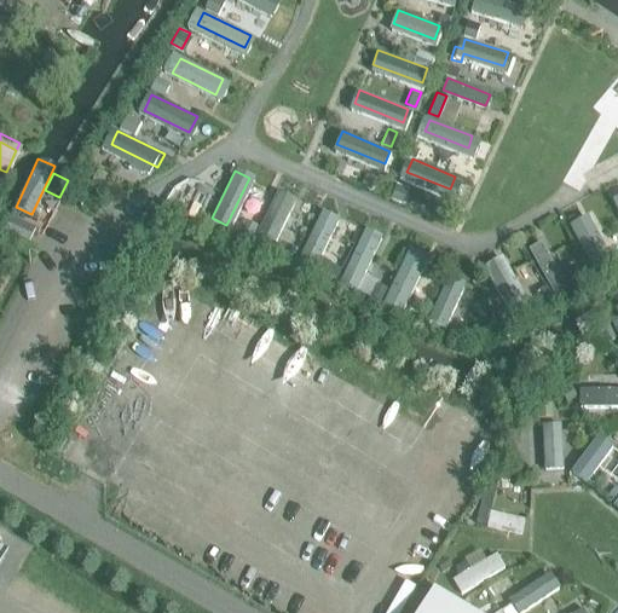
[(207,180),(196,173),(180,196),(173,191),(167,201),(185,213),(207,180)]
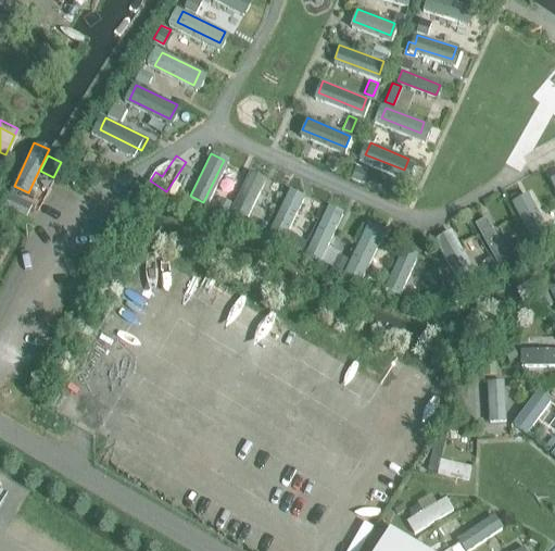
[(87,171),(98,176),(102,168),(91,163),(87,171)]
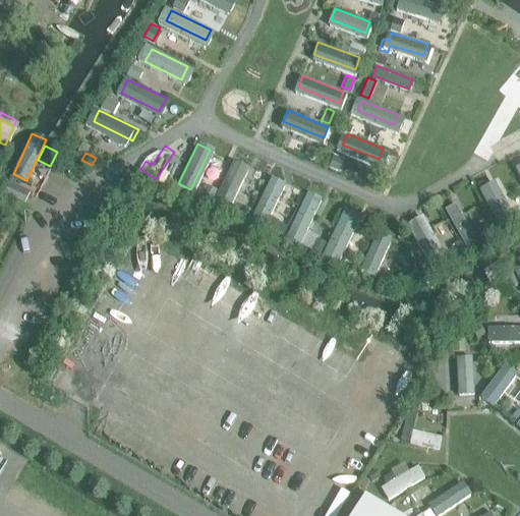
[(235,161),(215,202),(225,207),(245,166),(235,161)]
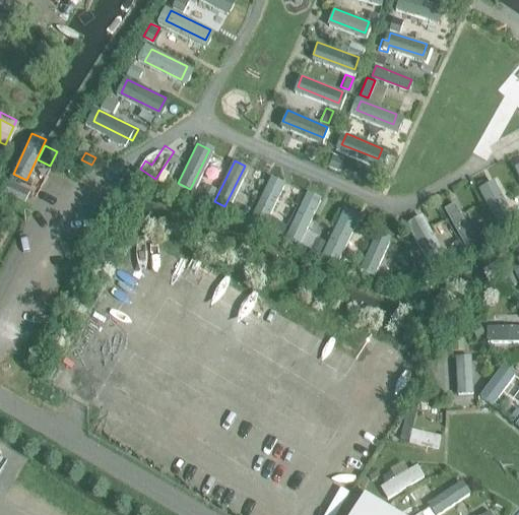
[(270,177),(252,214),(261,219),(279,182),(270,177)]
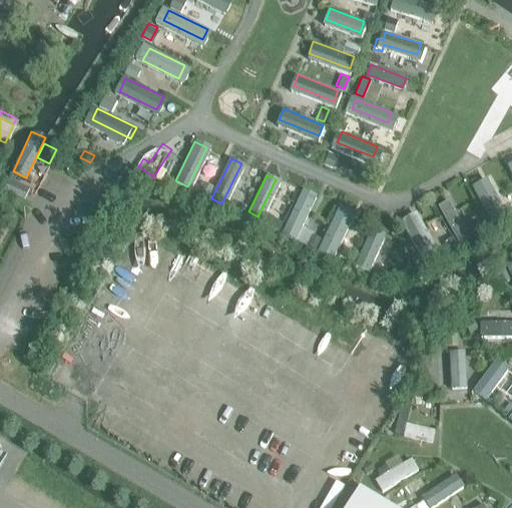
[(28,185),(11,177),(6,189),(23,197),(28,185)]
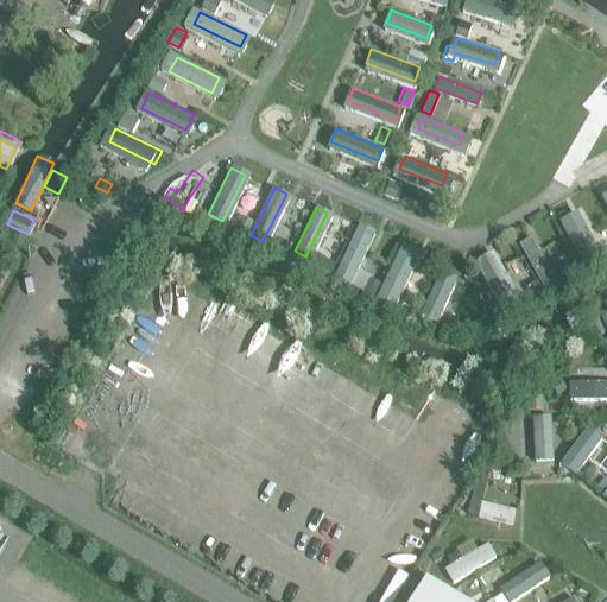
[(574,214),(562,220),(587,266),(598,260),(574,214)]
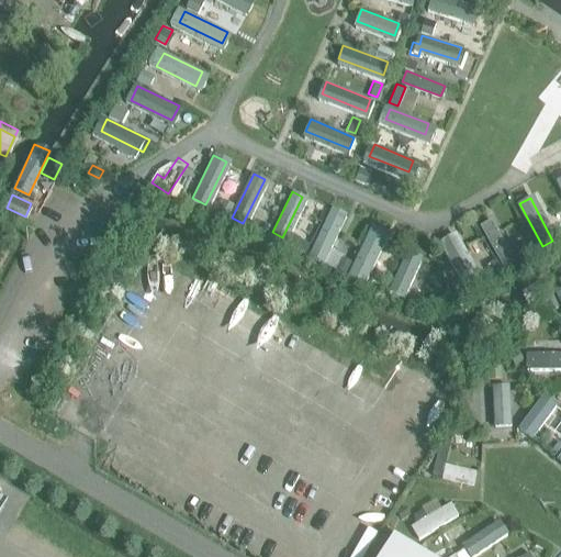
[(331,210),(311,252),(325,258),(345,216),(331,210)]
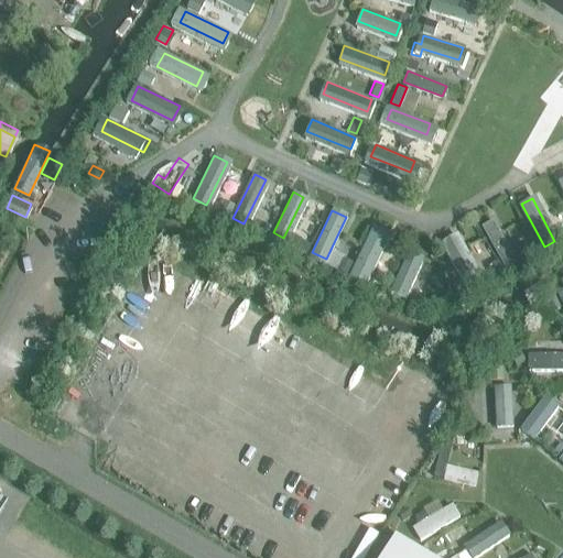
[(494,218),(483,223),(506,266),(537,250),(531,241),(512,252),(494,218)]
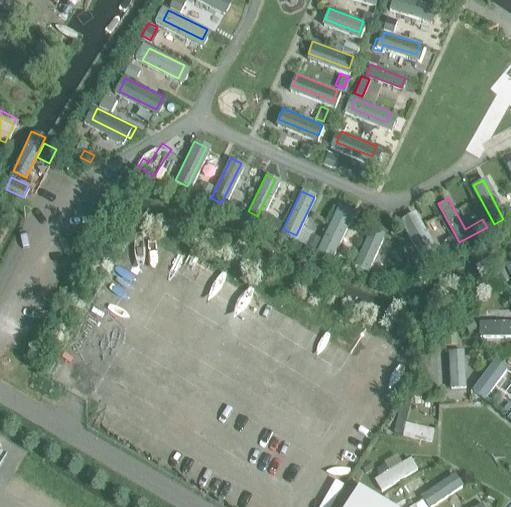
[(346,214),(337,210),(320,247),(348,259),(351,252),(333,245),(346,214)]
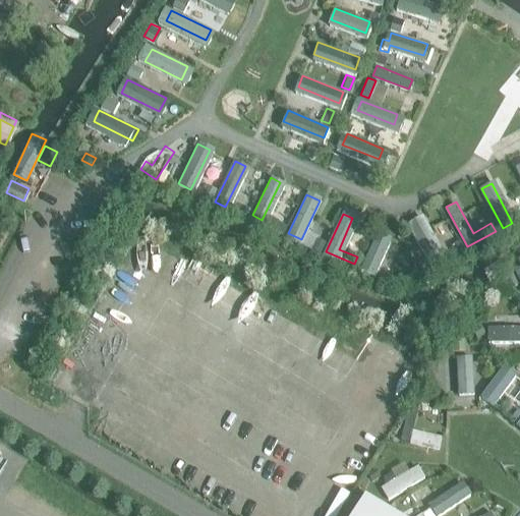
[(410,226),(434,267),(443,261),(419,221),(410,226)]
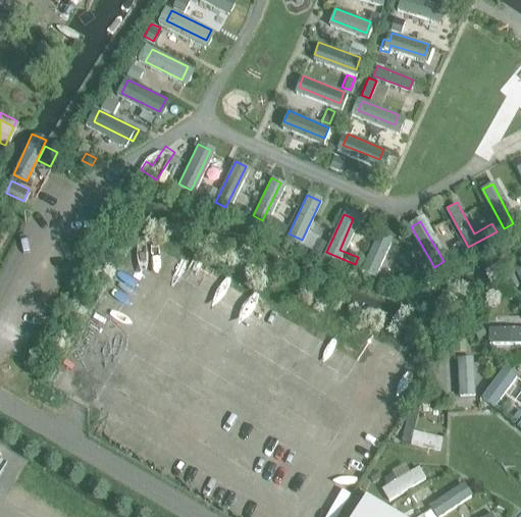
[(379,231),(362,266),(373,271),(389,237),(379,231)]
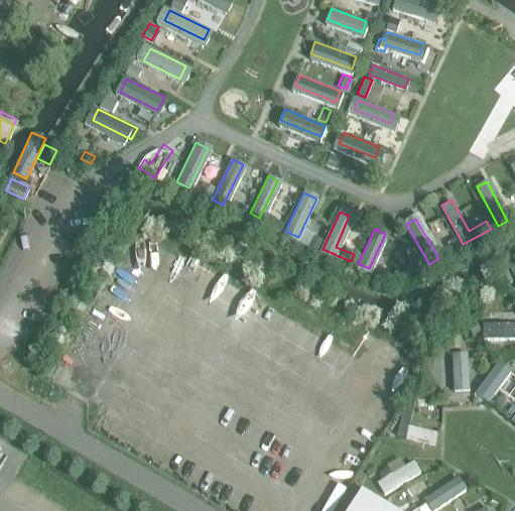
[(512,278),(506,265),(497,270),(503,283),(512,278)]
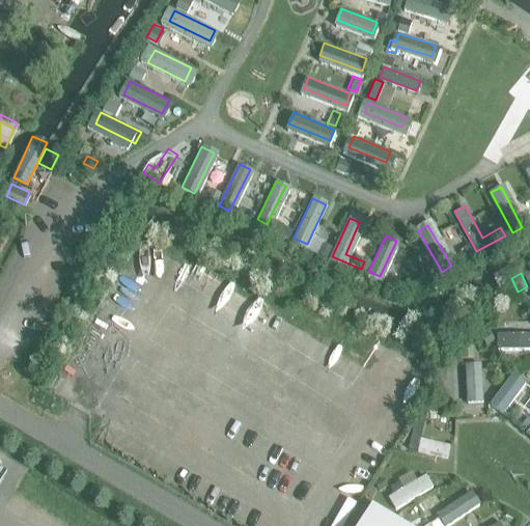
[(529,347),(529,332),(498,332),(498,345),(529,347)]
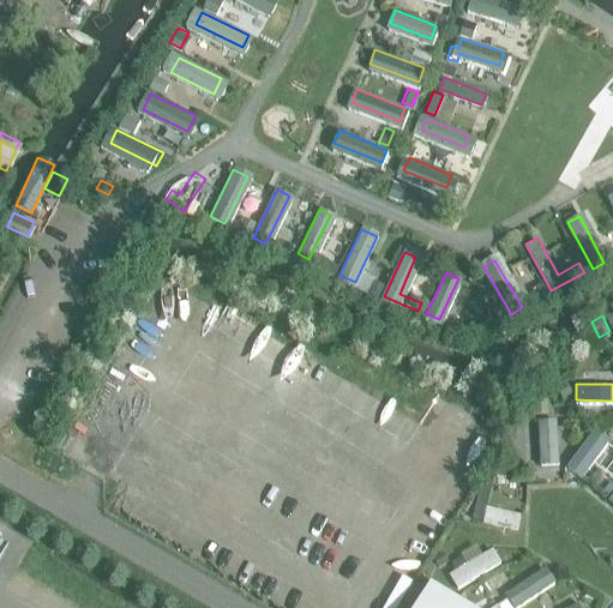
[(538,465),(554,464),(552,416),(534,417),(538,465)]
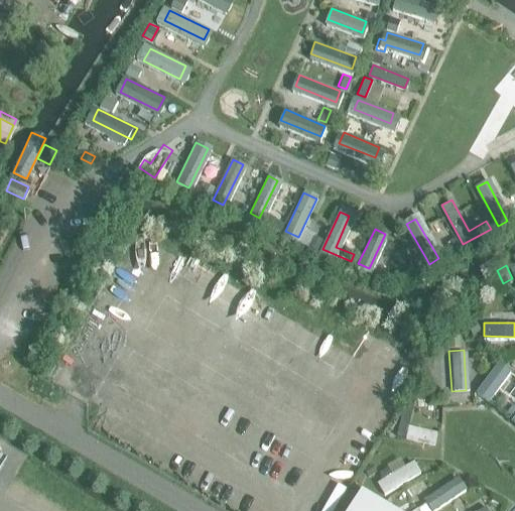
[(475,389),(487,398),(509,368),(496,360),(475,389)]
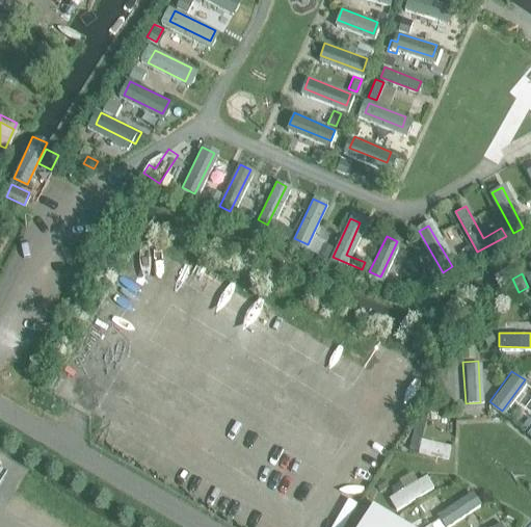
[(419,448),(448,455),(450,444),(422,437),(419,448)]
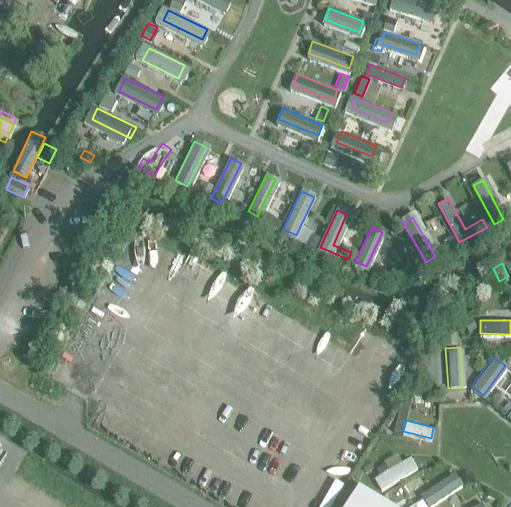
[(424,468),(417,452),(395,463),(389,449),(374,456),(388,485),(424,468)]
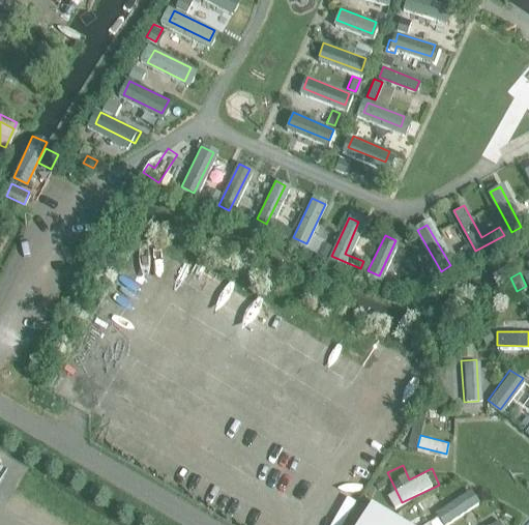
[(385,480),(381,474),(373,479),(377,486),(385,480)]
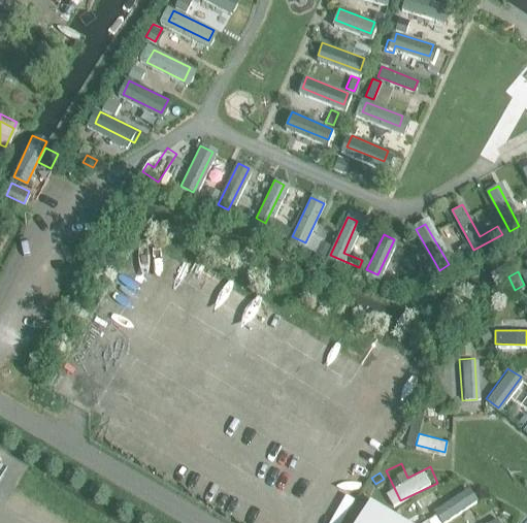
[(435,522),(441,522),(471,504),(464,492),(430,514),(435,522)]
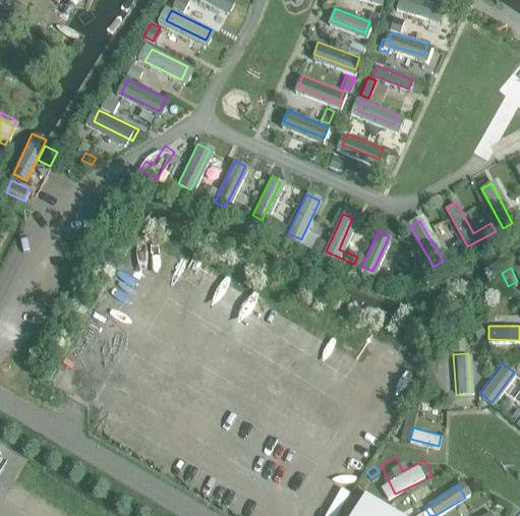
[(405,515),(364,492),(349,515),(405,515)]
